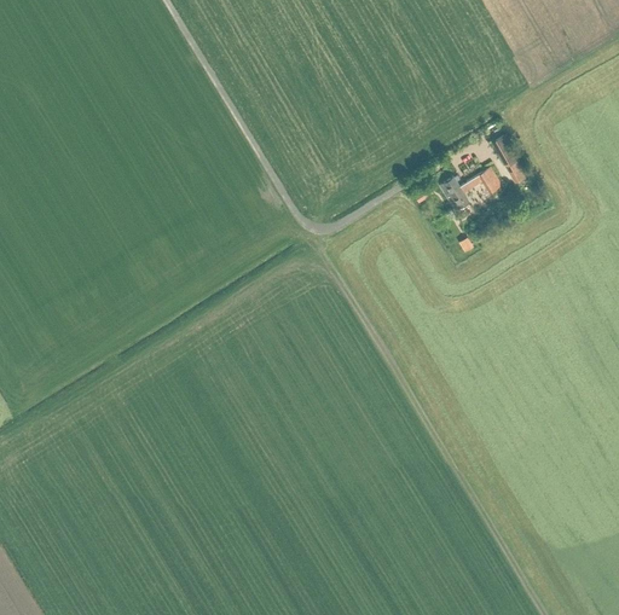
[(530,177),(542,169),(515,128),(504,137),(530,177)]
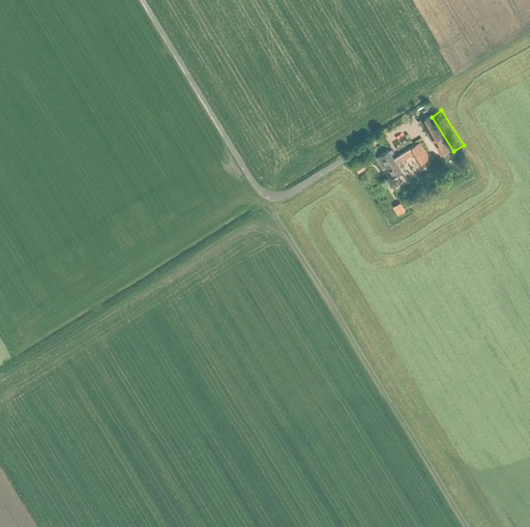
[(432,144),(433,144),(441,158),(451,153),(443,139),(431,117),(420,123),(432,144)]
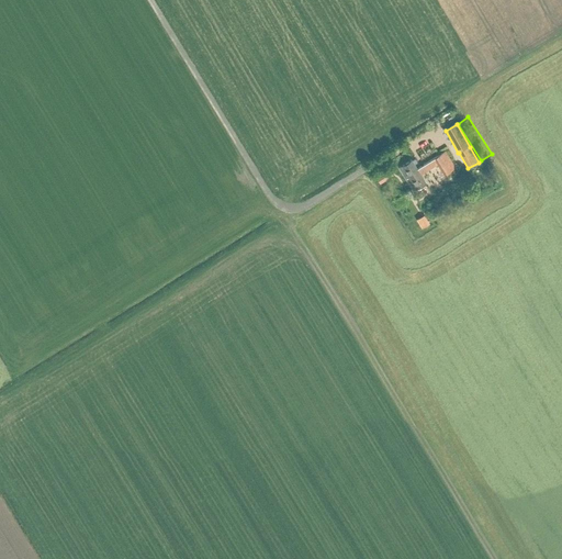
[(425,185),(420,177),(437,166),(444,176),(453,170),(444,154),(416,170),(411,161),(398,170),(413,192),(425,185)]
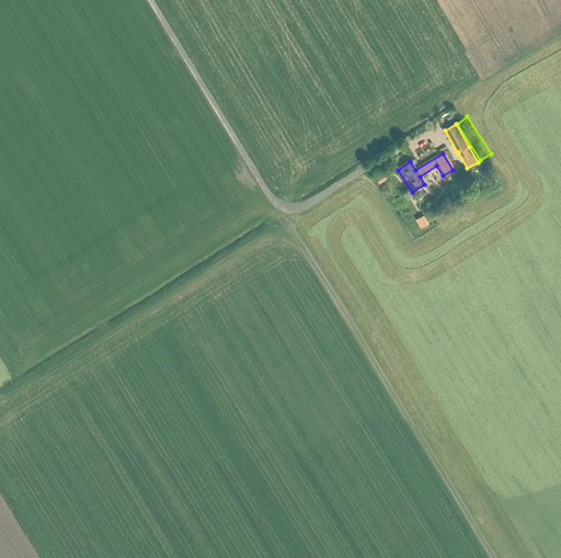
[(379,184),(392,177),(388,170),(375,179),(379,184)]
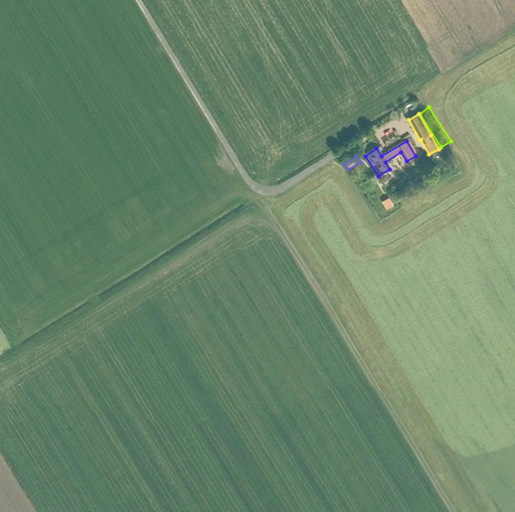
[(389,197),(396,206),(404,200),(396,191),(389,197)]
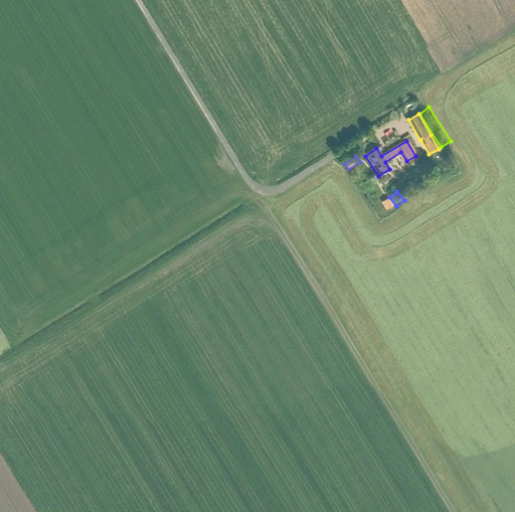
[(382,203),(386,210),(392,207),(388,199),(382,203)]
